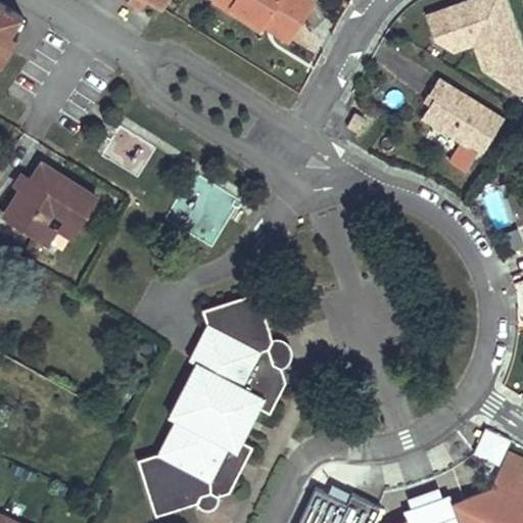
[(0,0),(0,9),(1,9),(6,13),(14,0),(0,0)]
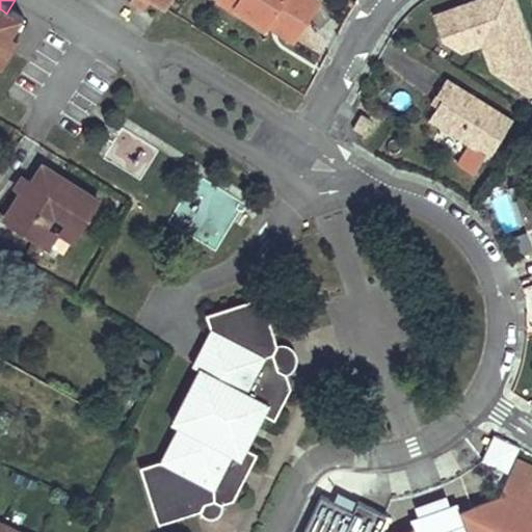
[(269,0),(289,12),(295,3),(289,0),(269,0)]
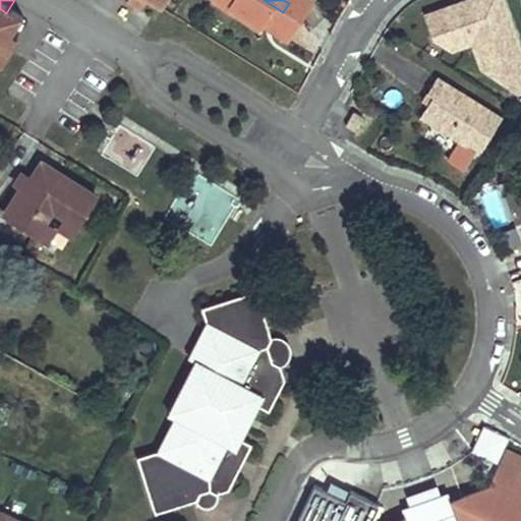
[(520,70),(520,22),(513,0),(428,0),(436,17),(454,30),(475,21),(485,49),(520,70)]
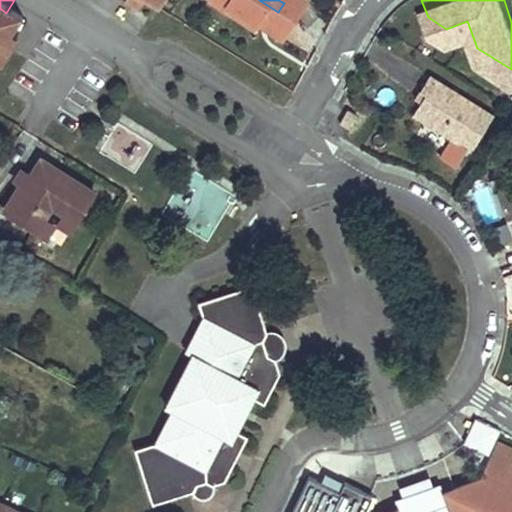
[(0,9),(0,27),(4,29),(12,16),(6,13),(1,9),(0,9)]
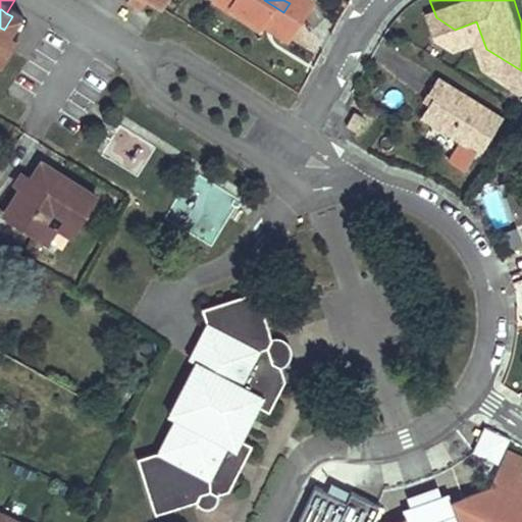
[(493,93),(428,53),(418,70),(426,75),(422,82),(415,93),(472,128),(493,93)]
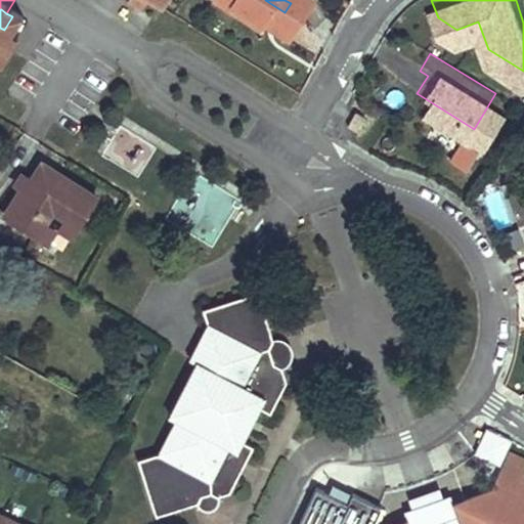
[(416,77),(424,82),(428,76),(420,71),(416,77)]
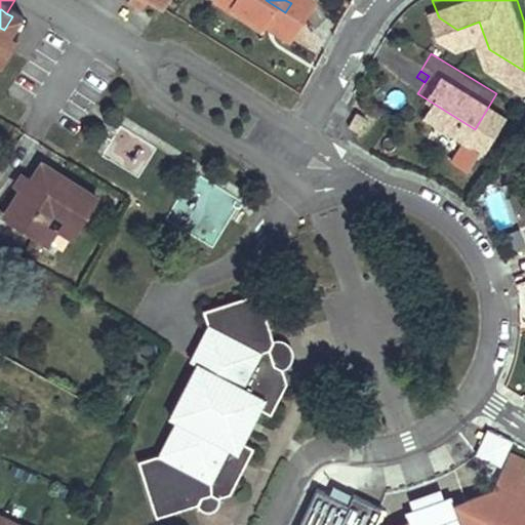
[(366,116),(357,111),(349,126),(357,130),(366,116)]
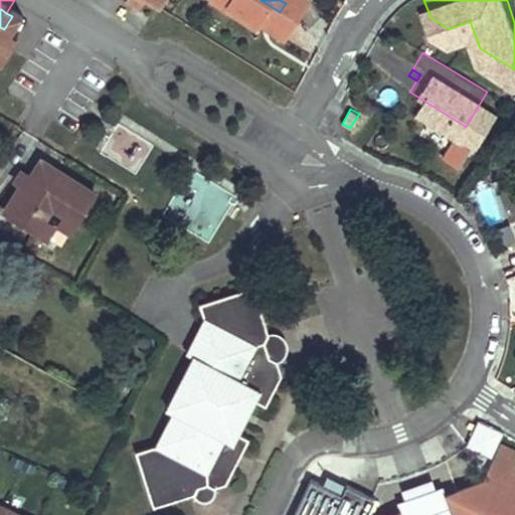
[(37,162),(25,154),(20,161),(11,156),(5,166),(13,171),(0,190),(0,200),(23,216),(41,188),(52,195),(49,200),(64,209),(84,178),(43,152),(37,162)]
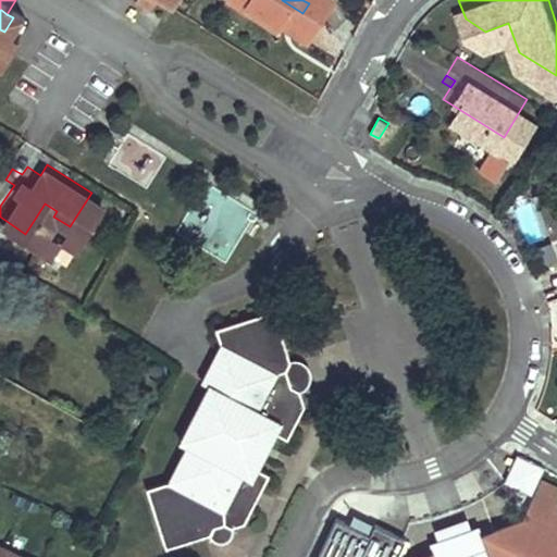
[(222,252),(244,207),(200,186),(178,232),(222,252)]
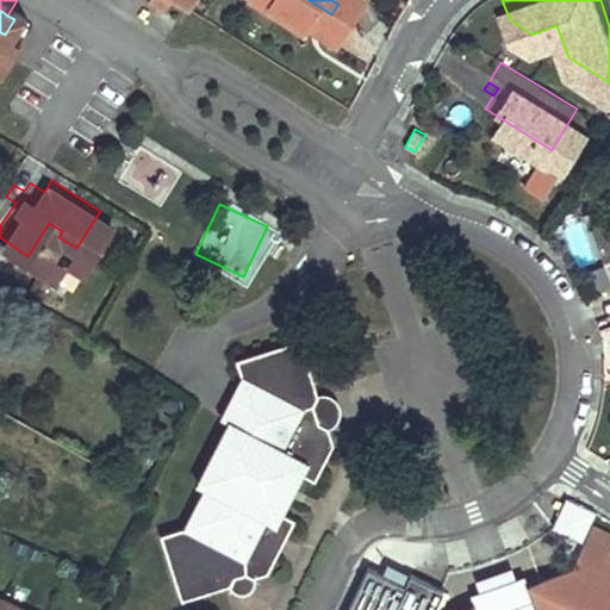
[(609,212),(586,221),(602,263),(609,260),(609,212)]
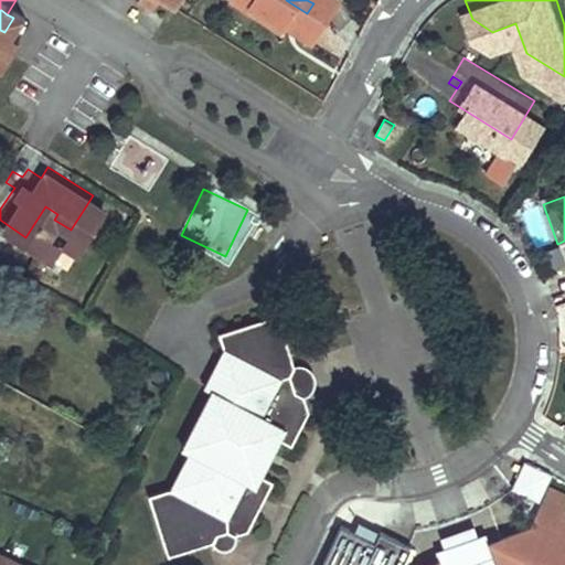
[(190,452),(170,489),(149,496),(169,557),(213,543),(217,534),(228,531),(236,535),(248,530),(275,481),(264,476),(283,440),(292,446),(310,411),(305,395),(296,392),(290,375),(296,365),(278,313),(219,333),(224,348),(204,387),(211,392),(182,448),(190,452)]
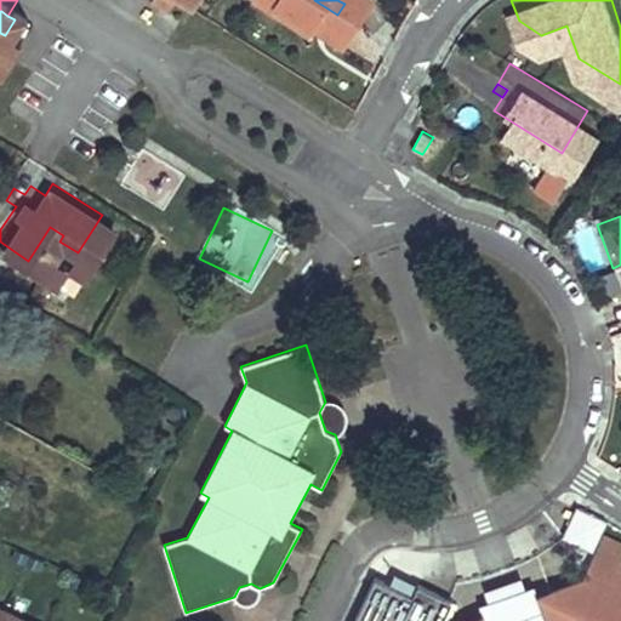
[(319,412),(325,431),(335,434),(339,433),(342,431),(346,427),(347,422),(347,417),(347,414),(345,409),(342,405),(339,403),(334,402),(330,402),(325,402),(319,412)]
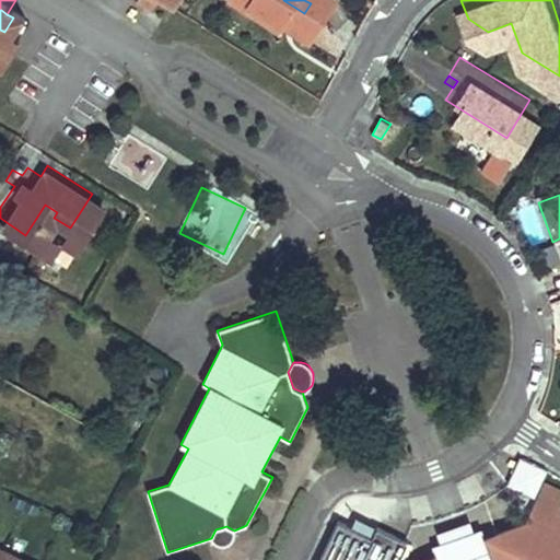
[(535,498),(548,470),(520,457),(508,485),(535,498)]
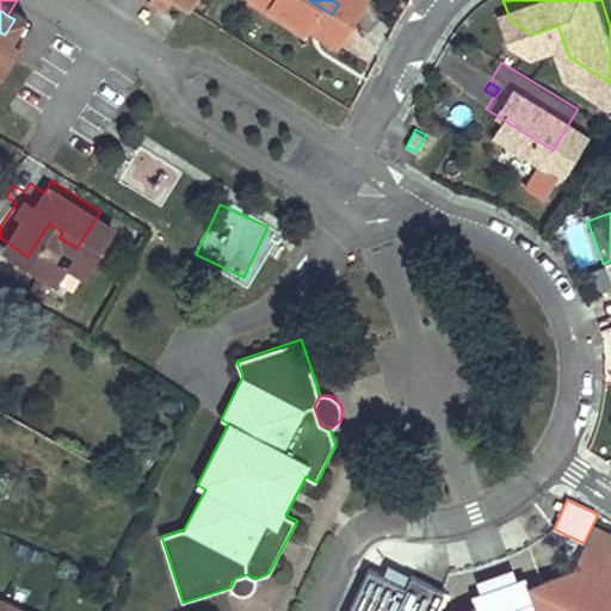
[(610,610),(610,532),(593,526),(574,569),(568,572),(528,586),(536,610),(479,610),(477,604),(456,610),(610,610)]
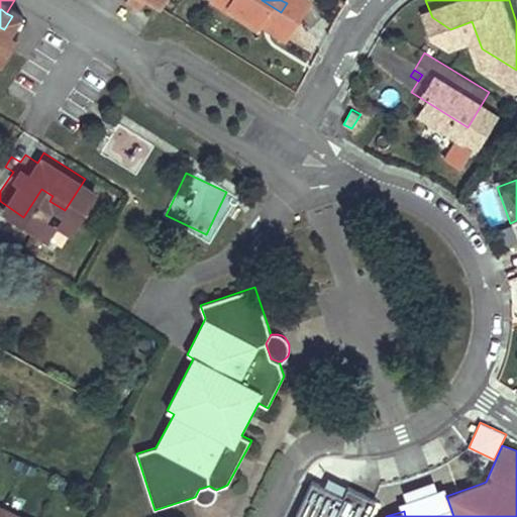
[(295,516),(370,516),(378,501),(348,487),(343,496),(312,481),(295,516)]
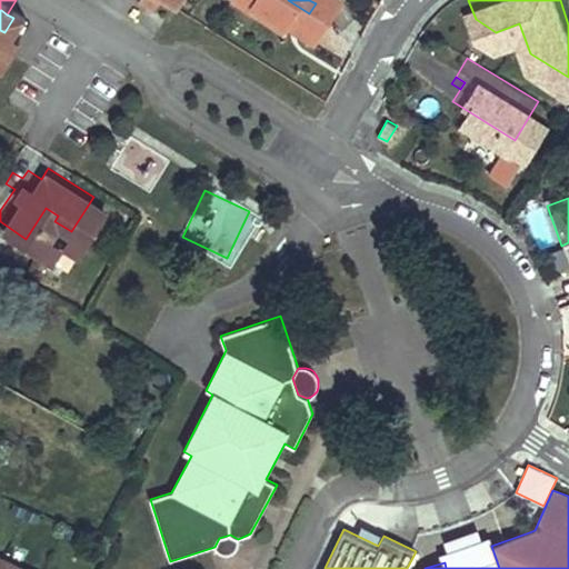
[(230,535),(219,538),(215,547),(217,550),(220,552),(225,555),(228,553),(232,552),(236,550),(238,547),(238,542),(238,539),(230,535)]
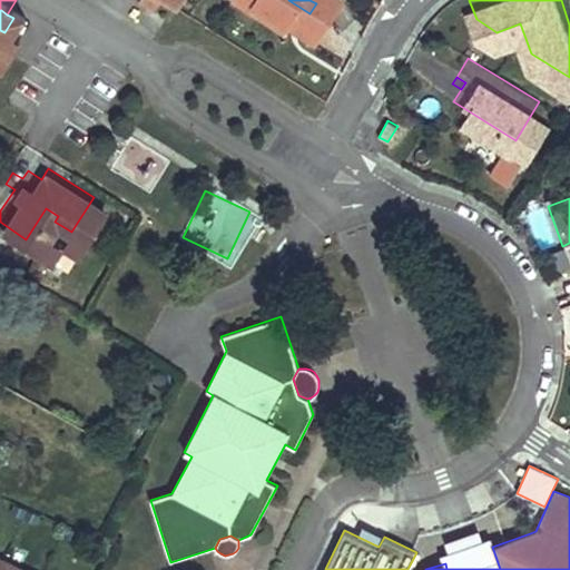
[(20,569),(0,560),(0,569),(20,569)]
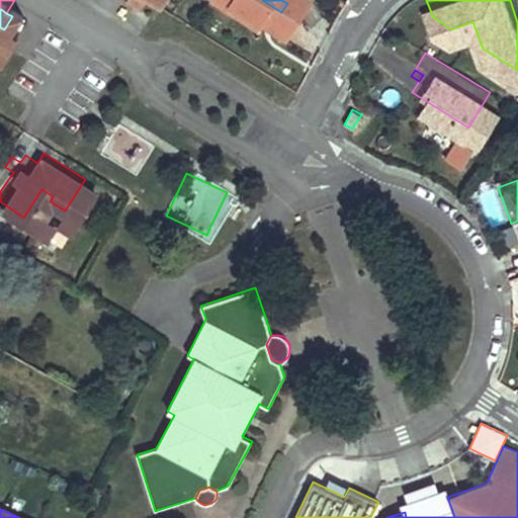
[(442,517),(439,509),(418,517),(442,517)]
